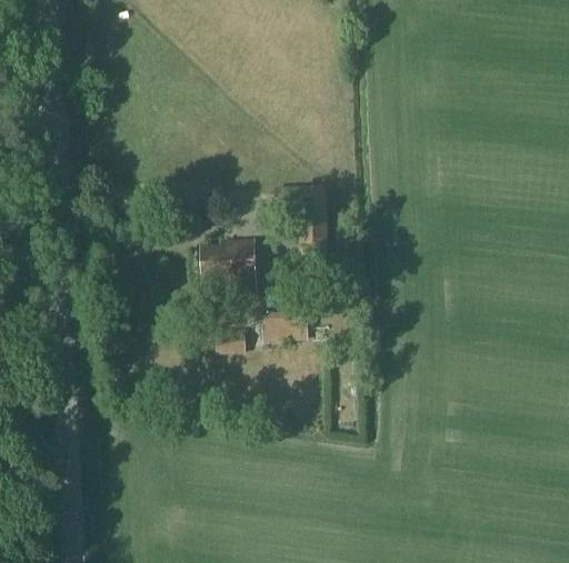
[(325,184),(276,187),(277,220),(300,219),(302,255),(328,254),(325,184)]
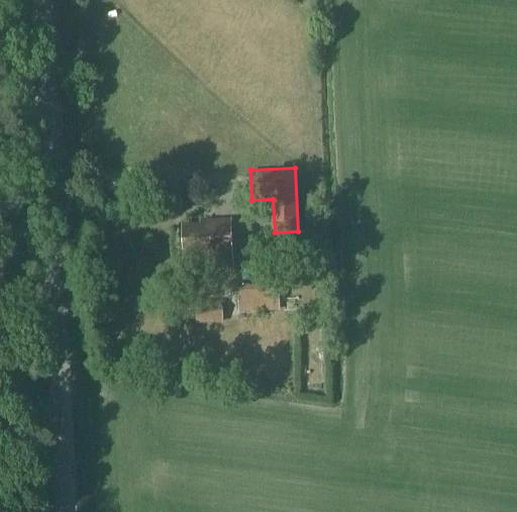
[(233,266),(231,215),(200,216),(200,222),(182,223),(184,262),(201,261),(202,267),(233,266)]
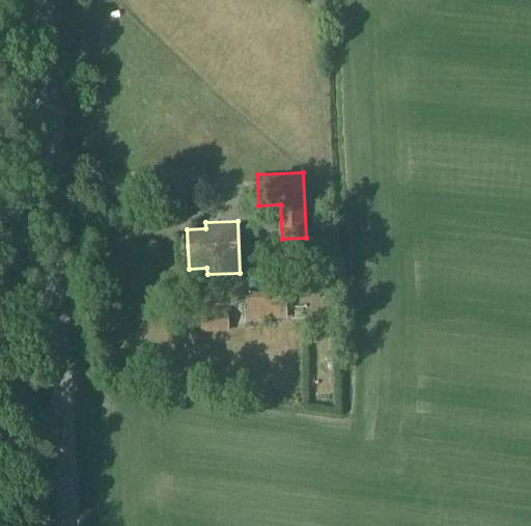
[(245,319),(287,317),(286,287),(243,289),(245,319)]
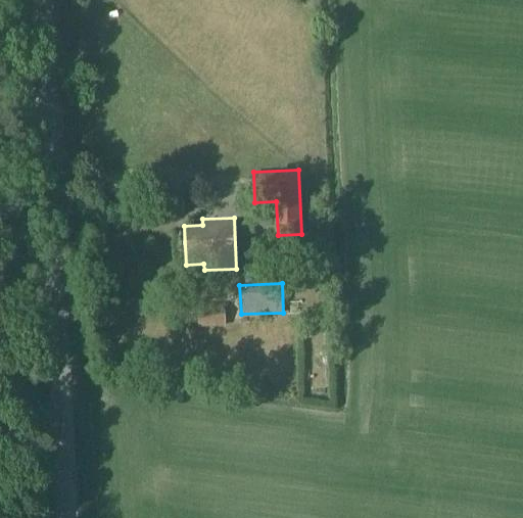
[(313,296),(293,296),(294,313),(313,312),(313,296)]
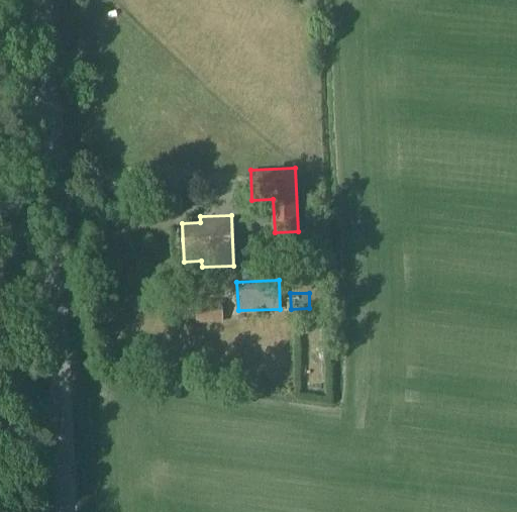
[(196,321),(210,321),(223,321),(222,297),(195,298),(196,321)]
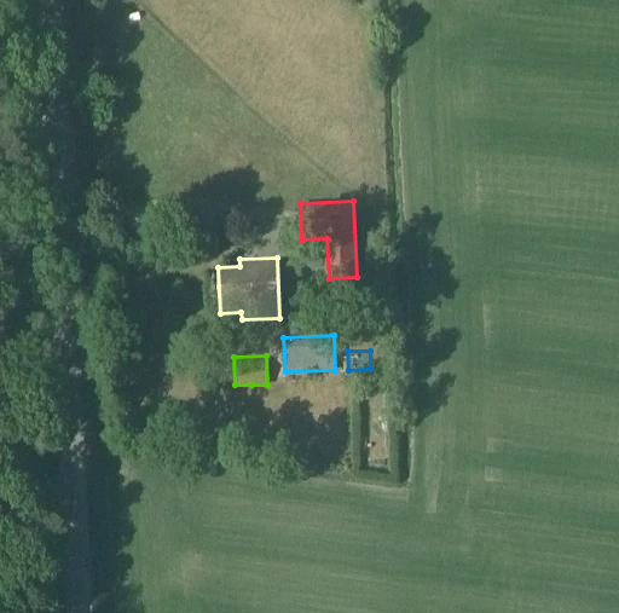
All buildings are outlined.
